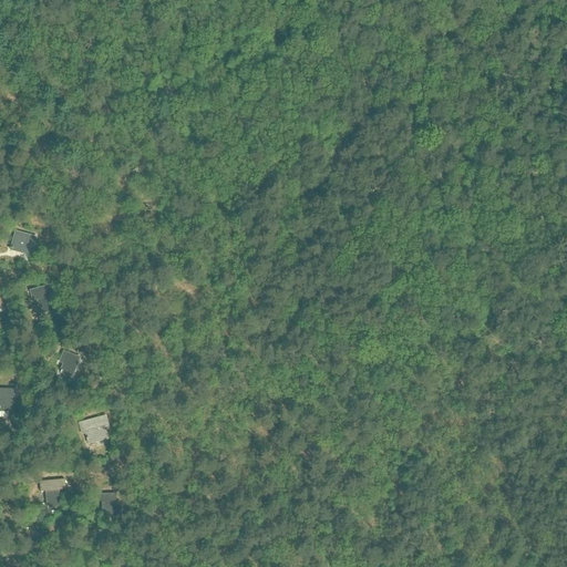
[(16,234),(10,251),(31,257),(37,239),(16,234)]
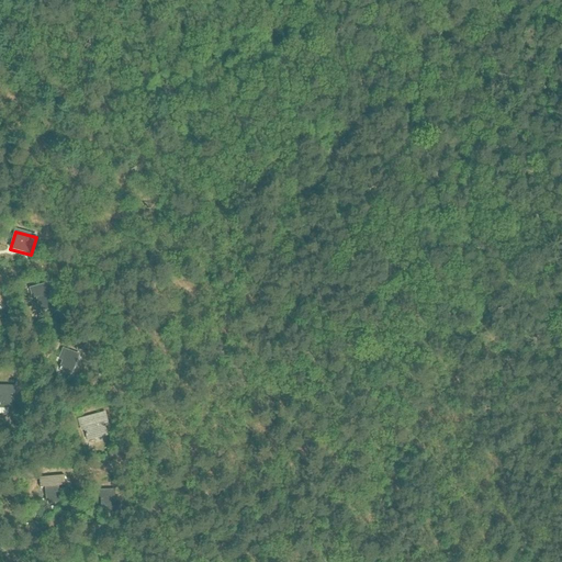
[(30,290),(32,300),(36,299),(40,311),(42,310),(42,313),(54,310),(49,293),(52,292),(49,283),(49,284),(48,280),(43,281),(44,285),(30,290)]
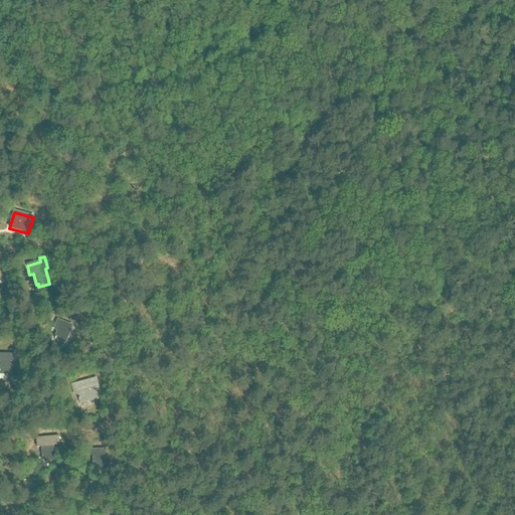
[(61,321),(54,339),(66,343),(73,326),(61,321)]
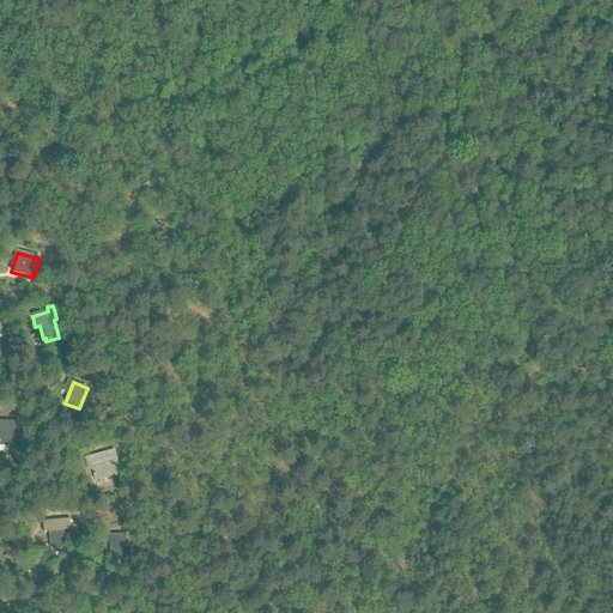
[(20,431),(22,423),(0,420),(0,445),(16,447),(16,431),(20,431)]
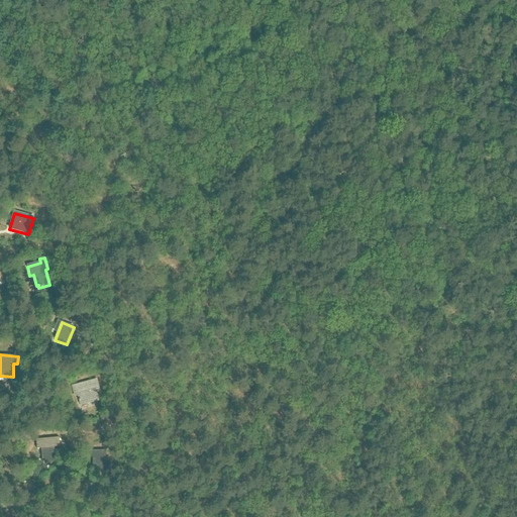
[(72,387),(75,398),(78,397),(81,406),(99,402),(97,393),(100,392),(97,380),(72,387)]
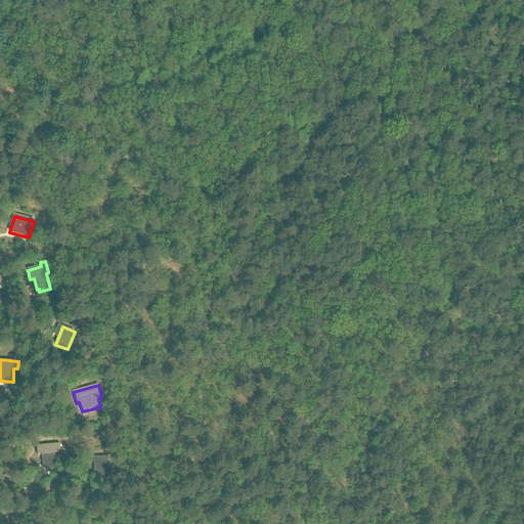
[(42,453),(44,470),(57,469),(55,453),(42,453)]
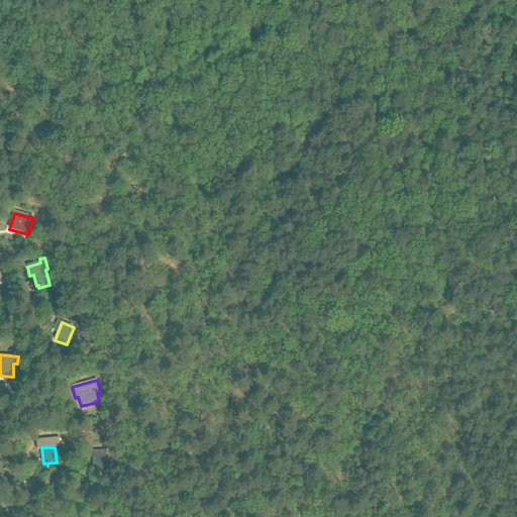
[(106,451),(91,451),(91,458),(93,458),(94,471),(94,472),(96,472),(96,473),(107,473),(106,468),(106,451)]
